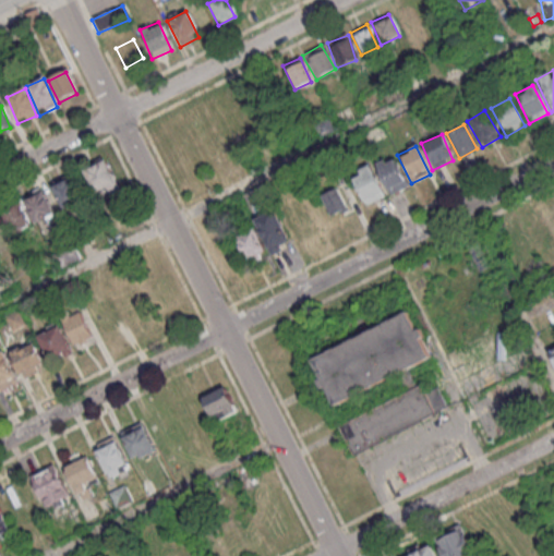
[(388,196),(407,186),(392,156),(373,165),(388,196)]
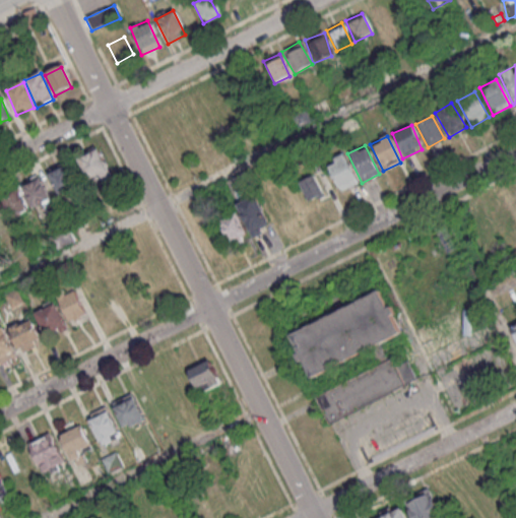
[(76,159),(91,185),(110,175),(94,148),(76,159)]
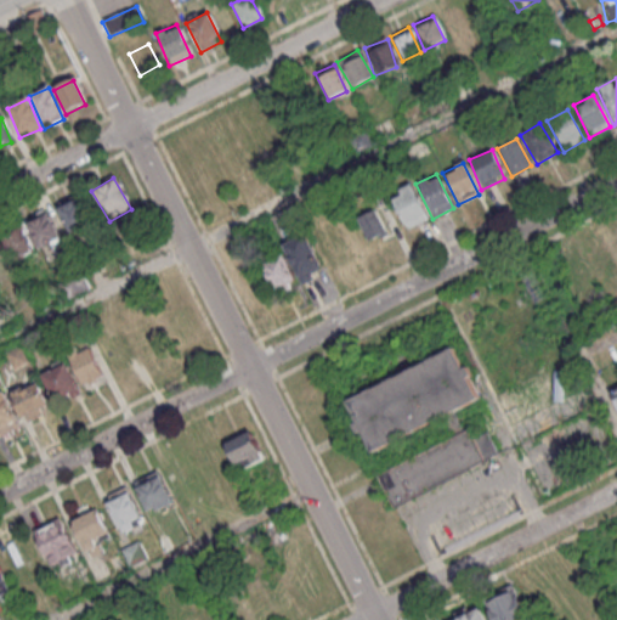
[(402,226),(424,218),(412,186),(390,195),(402,226)]
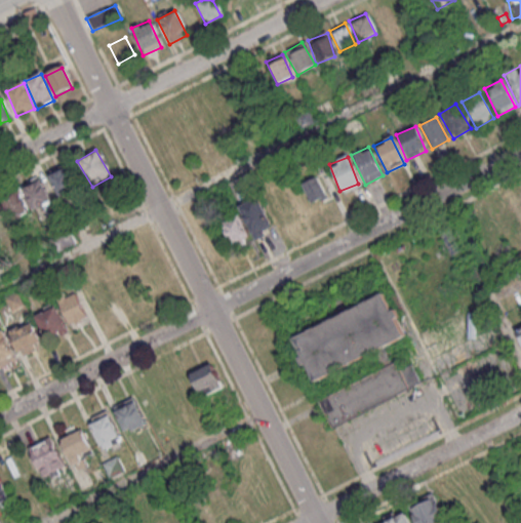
[(49,172),(55,197),(77,192),(70,166),(49,172)]
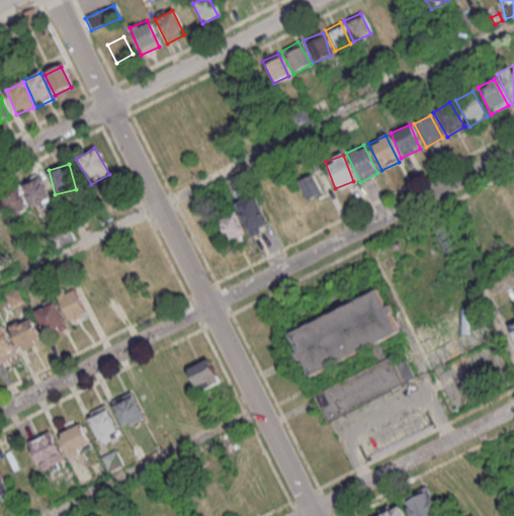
[(295,182),(306,202),(321,195),(312,174),(295,182)]
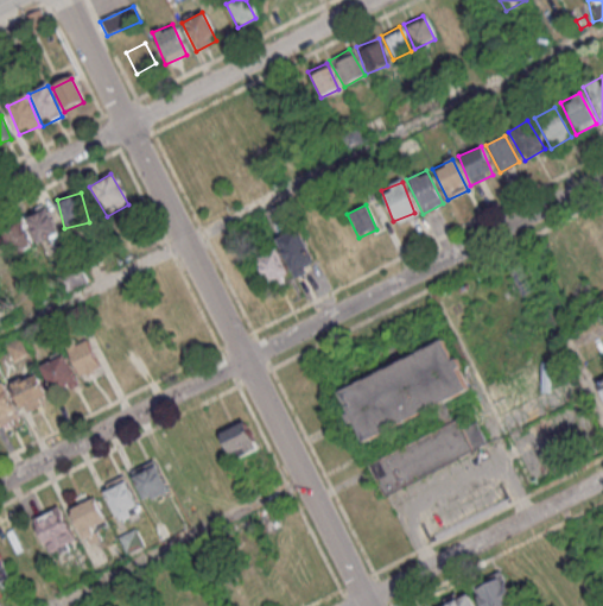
[(59,233),(43,206),(24,218),(40,245),(59,233)]
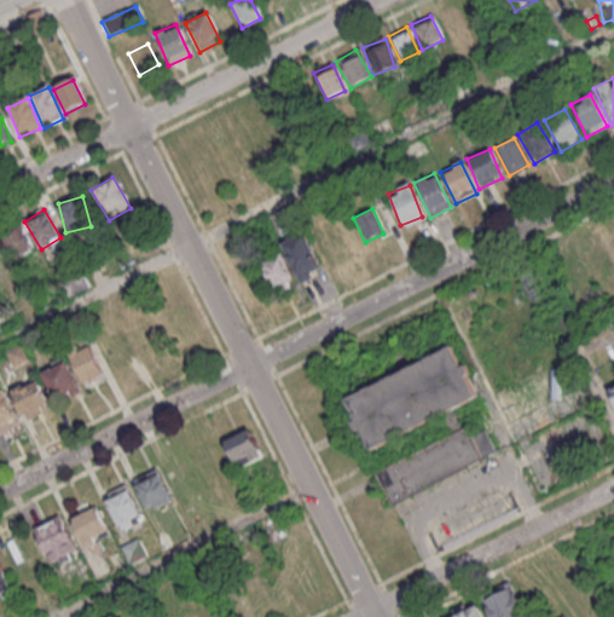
[(4,235),(11,260),(32,254),(24,229),(4,235)]
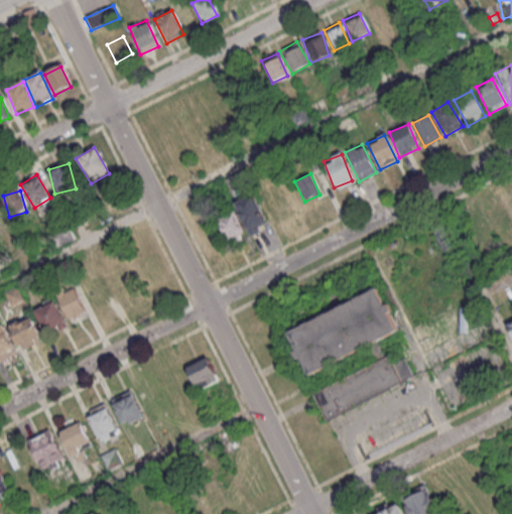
[(233,204),(249,236),(267,227),(251,195),(233,204)]
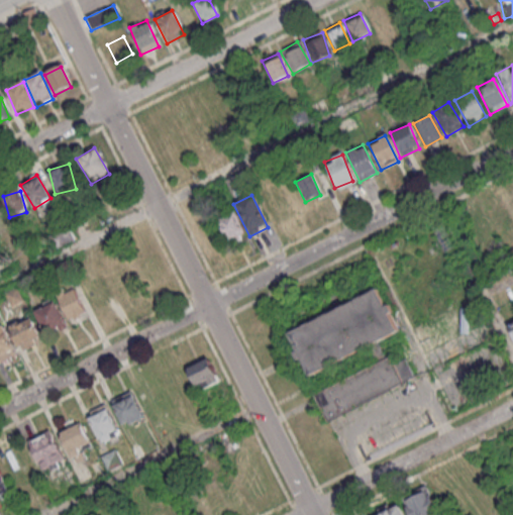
[(0,227),(9,223),(0,203),(0,227)]
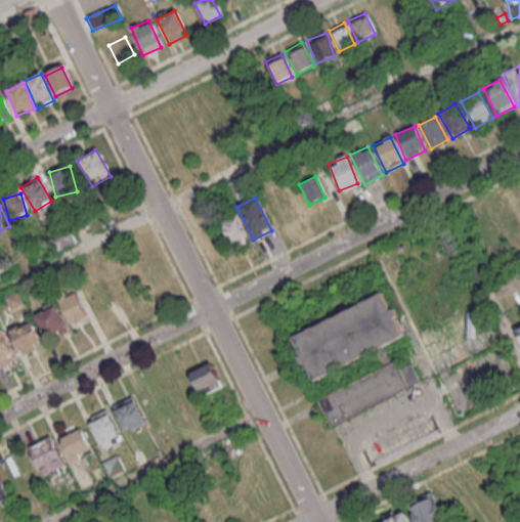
[(247,242),(239,216),(220,222),(228,249),(247,242)]
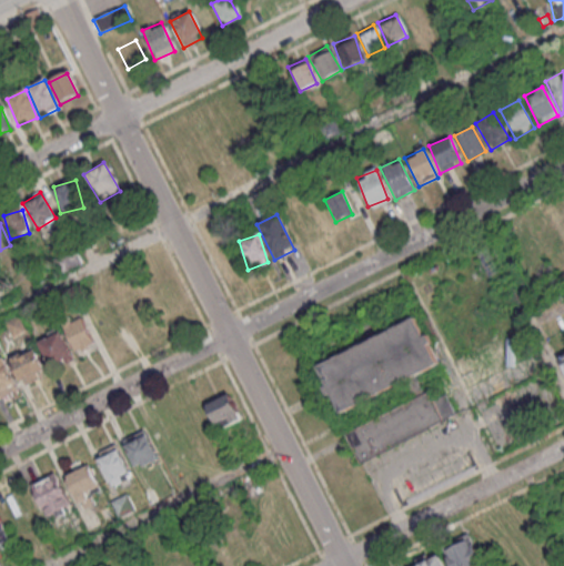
[(60,325),(74,354),(92,345),(78,316),(60,325)]
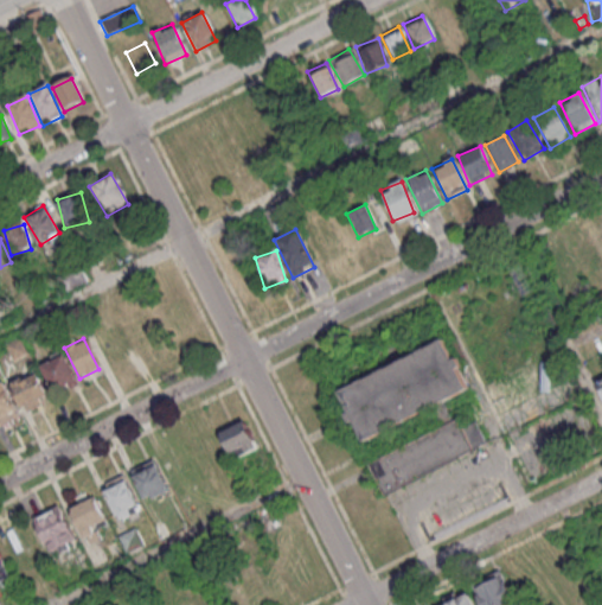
[(380,494),(485,444),(469,413),(447,424),(436,402),(463,389),(440,339),(333,390),(358,443),(378,432),(389,453),(366,464),(380,494)]
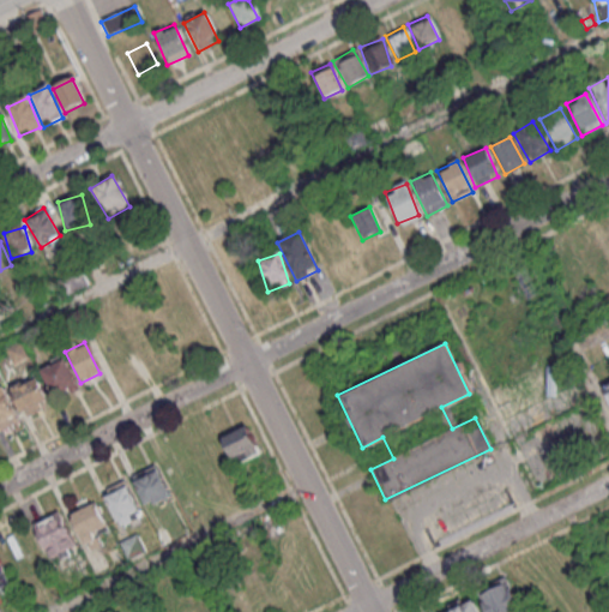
[(42,371),(66,359),(77,383),(54,395),(42,371)]
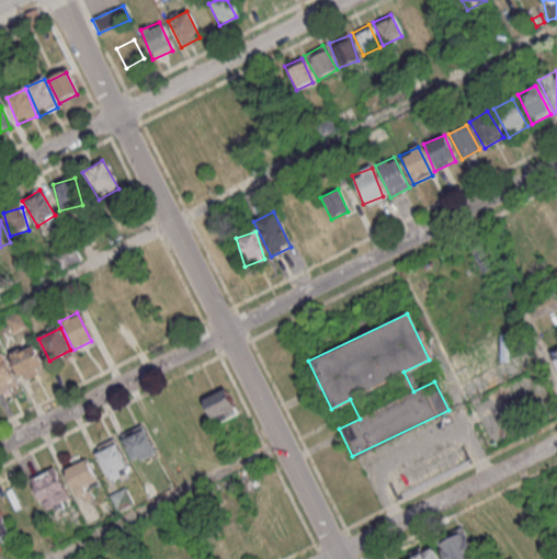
[(12,354),(33,344),(44,365),(23,376),(12,354)]
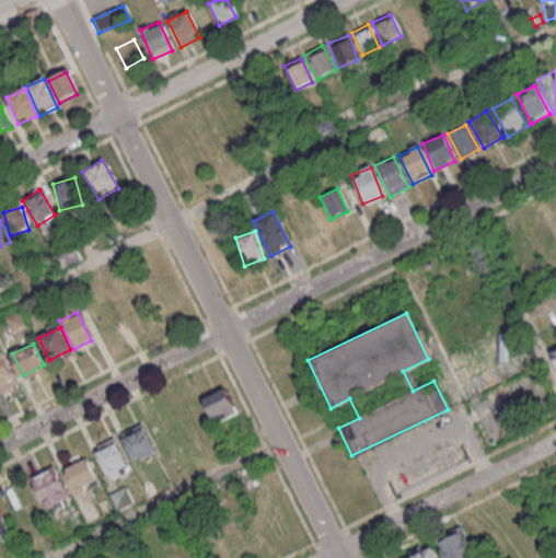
[(555,348),(546,352),(555,374),(555,348)]
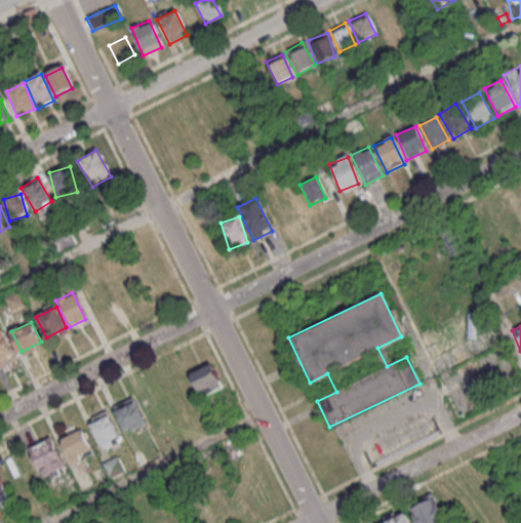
[(0,330),(4,329),(19,360),(0,370),(0,330)]
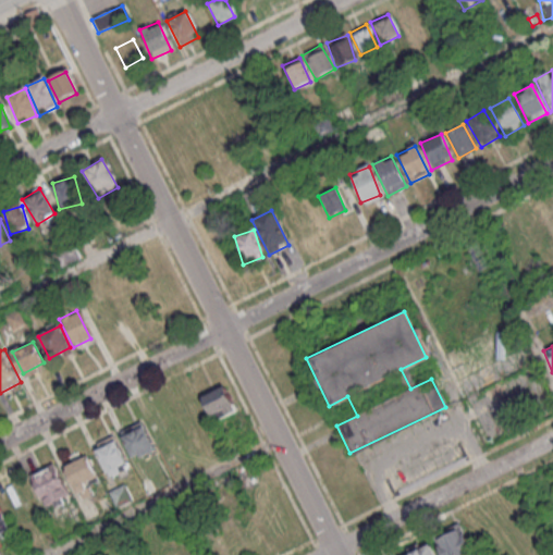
[(211,423),(234,412),(222,387),(199,398),(211,423)]
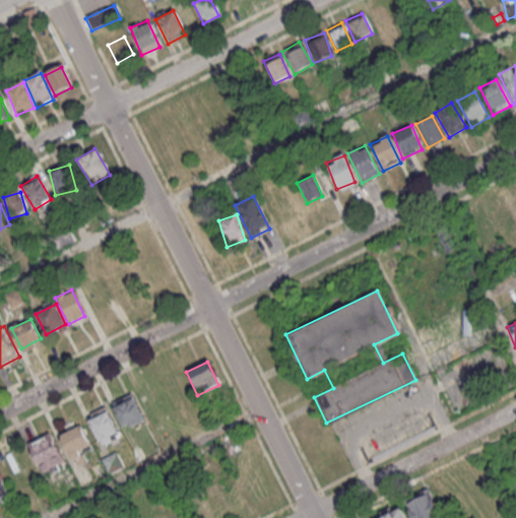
[(112,404),(131,394),(143,417),(124,428),(112,404)]
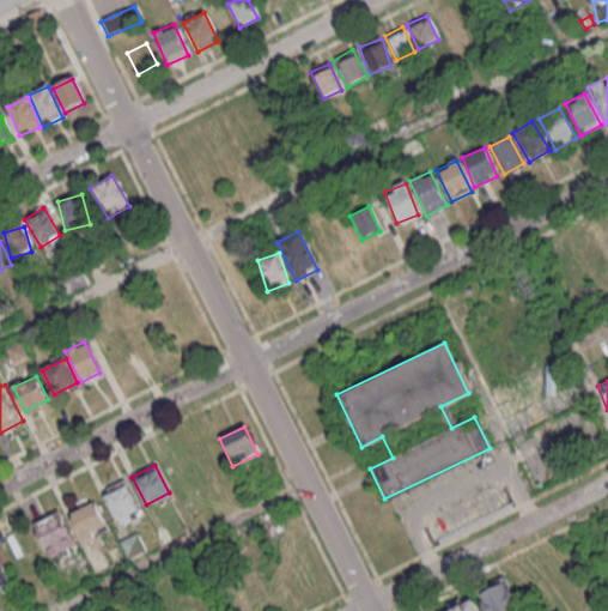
[(105,496),(128,484),(140,508),(117,520),(105,496)]
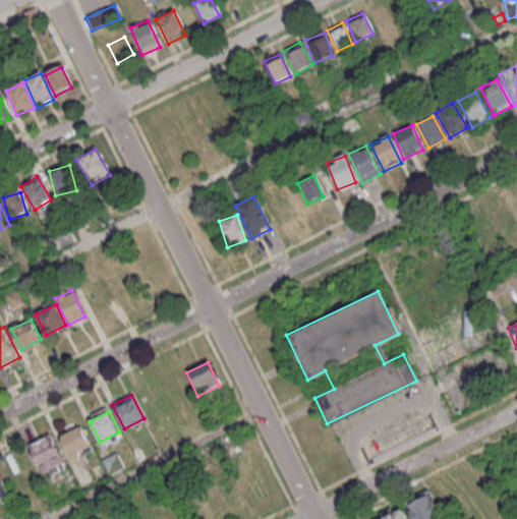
[(61,437),(80,427),(91,447),(70,457),(61,437)]
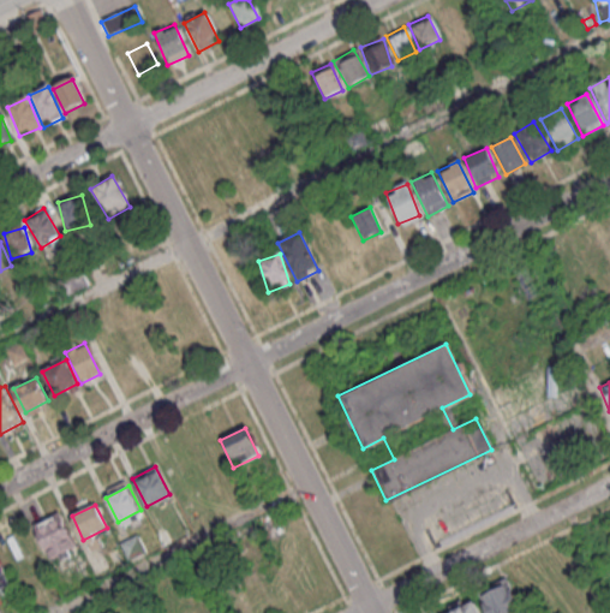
[(36,527),(59,515),(71,539),(47,549),(36,527)]
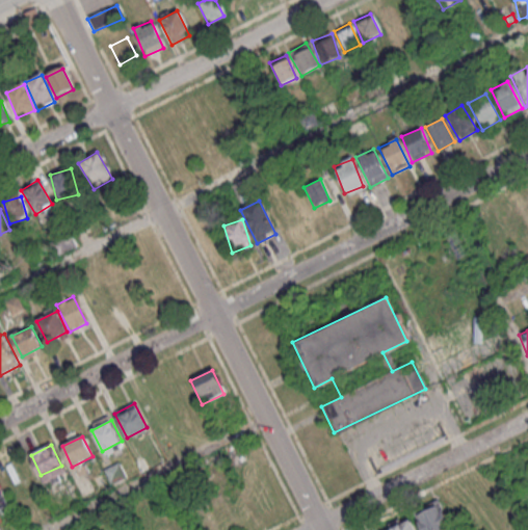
[(123,480),(116,465),(102,472),(109,486),(123,480)]
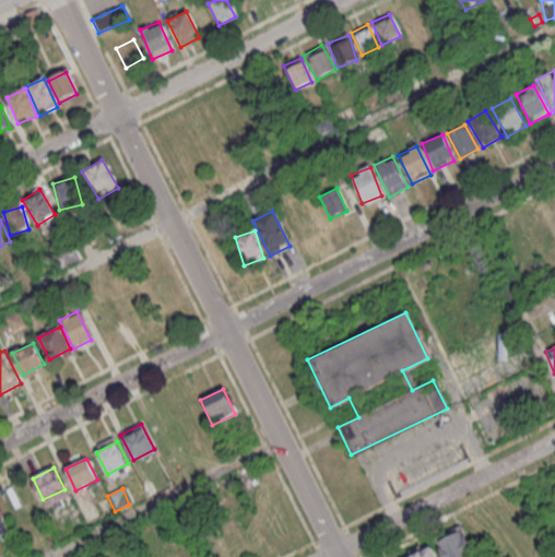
[(470,556),(458,528),(432,540),(438,556),(470,556)]
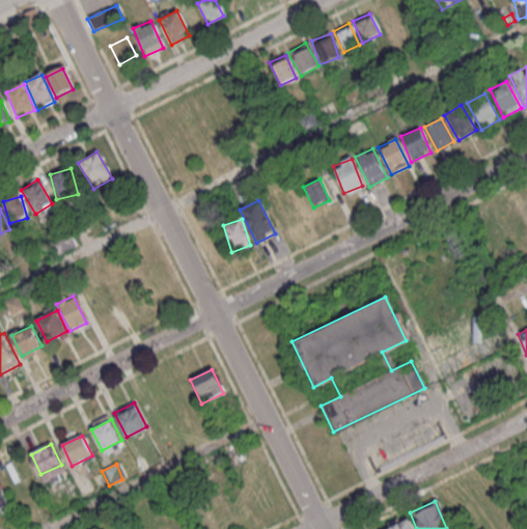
[(411,528),(407,520),(384,528),(411,528)]
